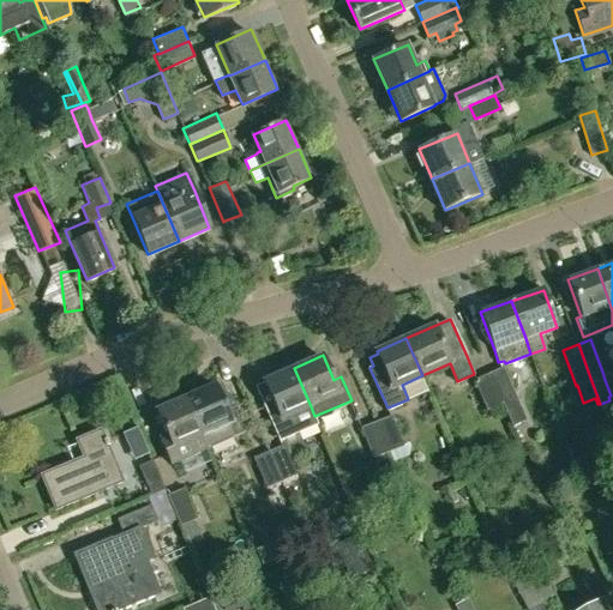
[(502,367),(488,373),(502,403),(505,410),(511,426),(526,420),(502,367)]
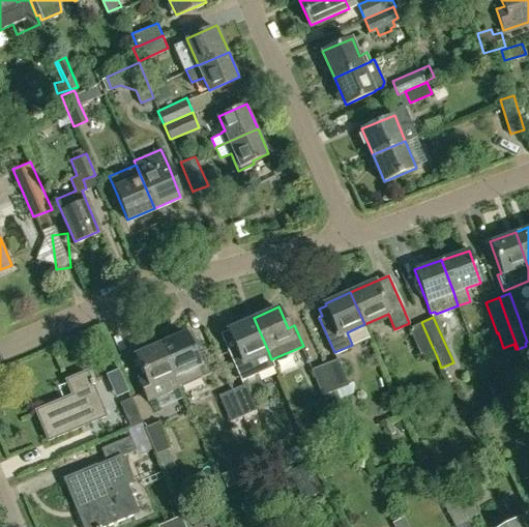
[(254,318),(228,329),(229,329),(221,332),(241,379),(273,364),(271,359),(268,351),(254,318)]
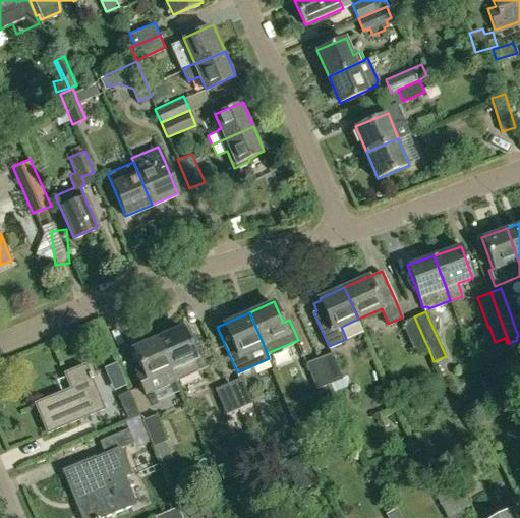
[(414,317),(401,322),(412,348),(414,347),(416,353),(428,348),(425,342),(414,317)]
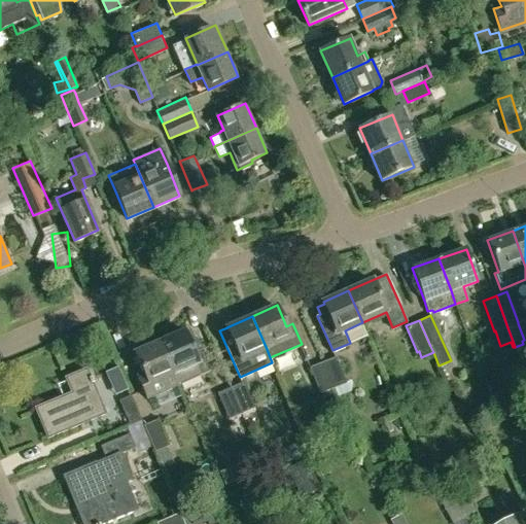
[(190,327),(160,341),(178,383),(209,370),(190,327)]
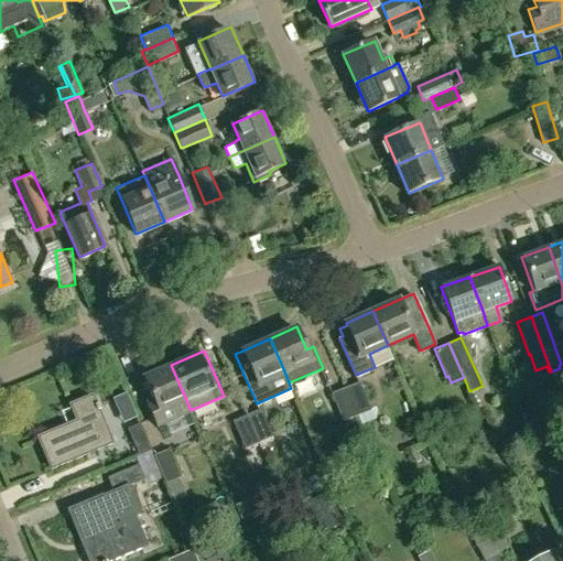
[(186,412),(191,410),(171,365),(144,377),(154,399),(148,402),(158,424),(168,420),(170,428),(190,419),(186,412)]
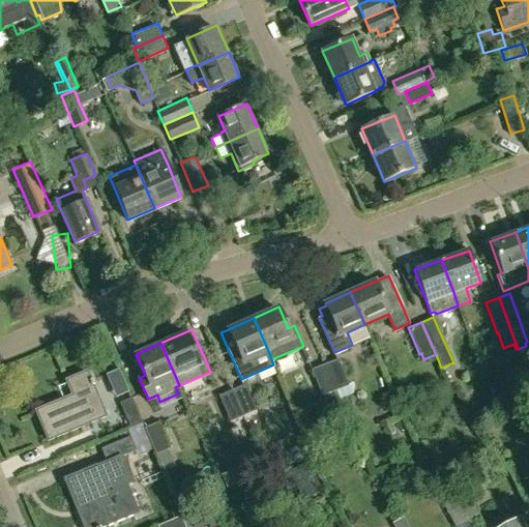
[(350,384),(339,357),(325,362),(335,389),(350,384)]
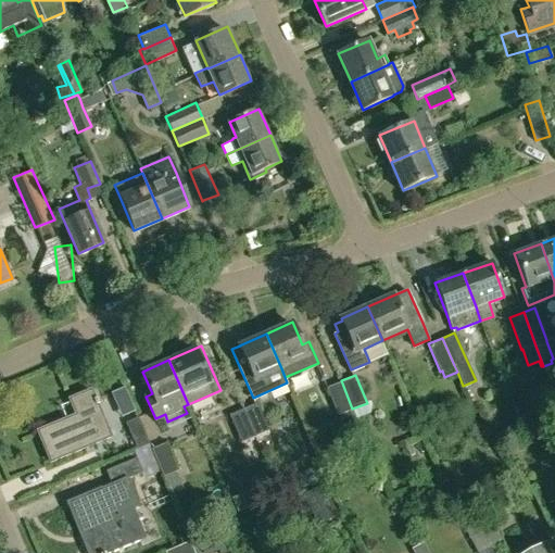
[(338,414),(352,409),(341,380),(327,386),(338,414)]
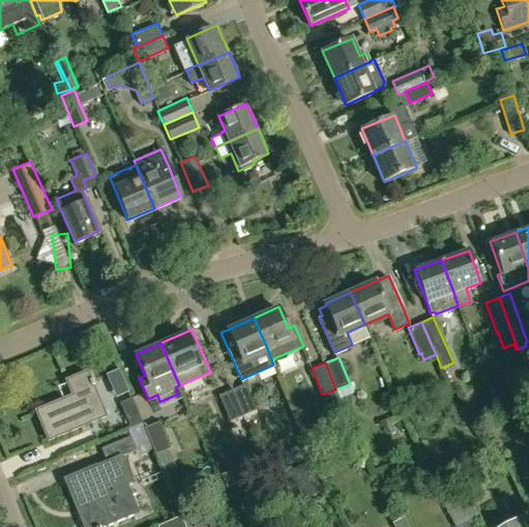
[(71,392),(34,409),(39,422),(47,439),(105,415),(86,372),(66,380),(71,392)]
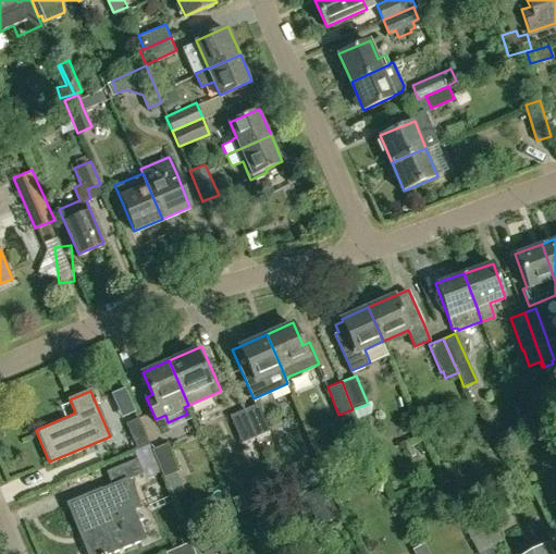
[(258,402),(245,408),(257,435),(270,430),(258,402)]
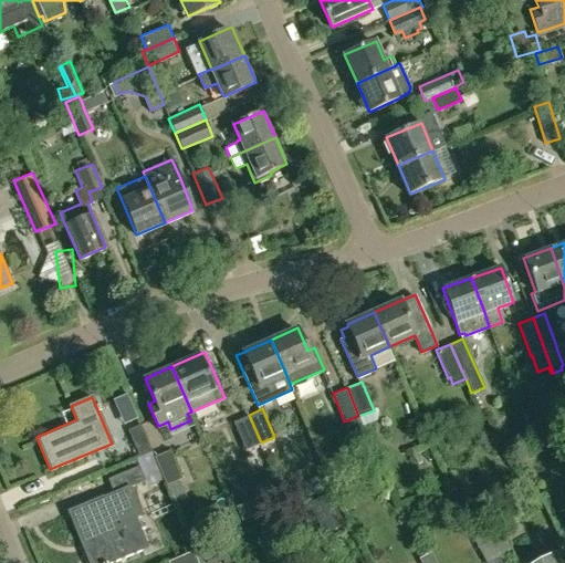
[(269,467),(259,444),(261,442),(249,415),(233,421),(247,449),(257,471),(269,467)]
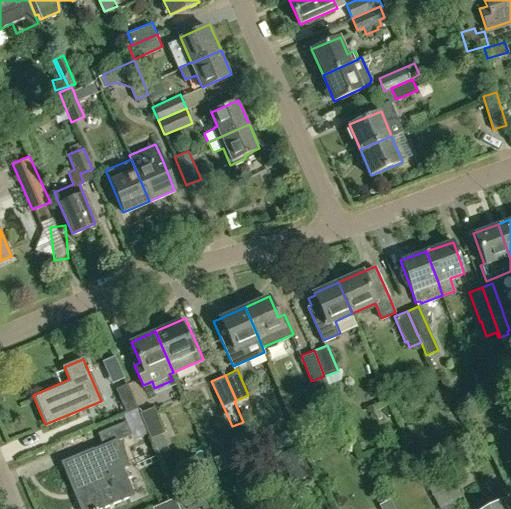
[(116,387),(126,411),(138,406),(128,382),(116,387)]
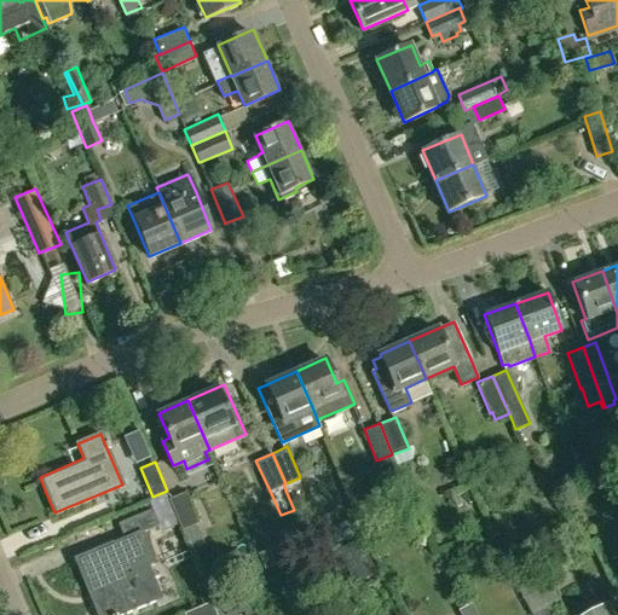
[(204,481),(208,494),(225,489),(221,476),(204,481)]
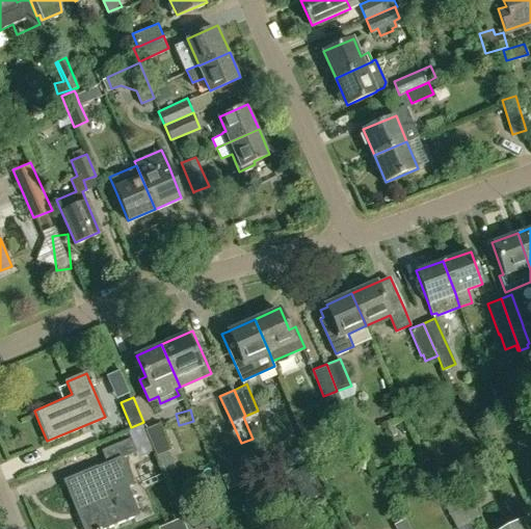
[(143,422),(131,427),(130,428),(140,453),(154,448),(145,427),(143,422)]
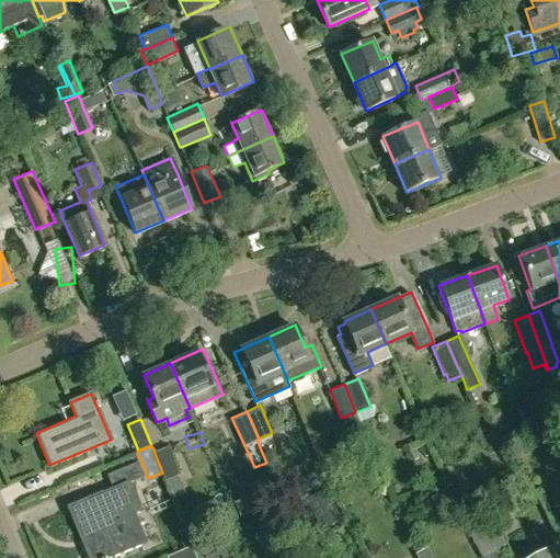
[(166,480),(166,479),(180,474),(168,445),(153,451),(162,473),(166,480)]
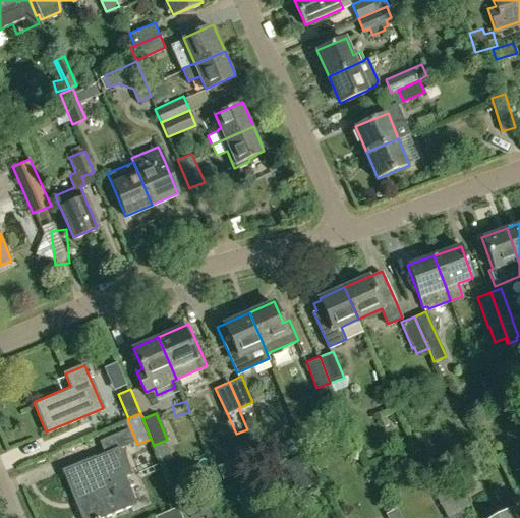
[(109,491),(106,482),(129,473),(118,447),(132,441),(127,427),(98,440),(104,452),(63,469),(82,517),(99,517),(130,505),(122,484),(109,491)]
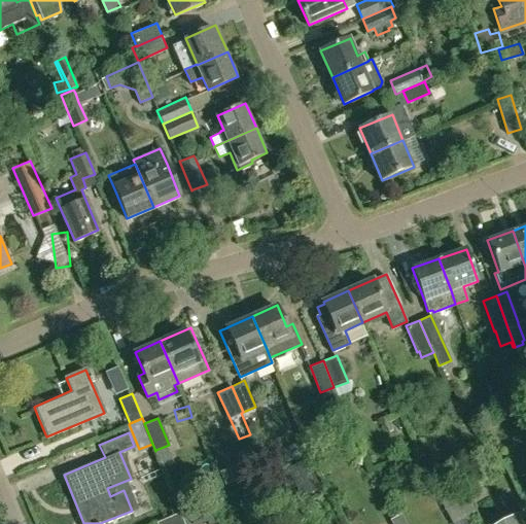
[(218,470),(224,484),(234,479),(228,466),(218,470)]
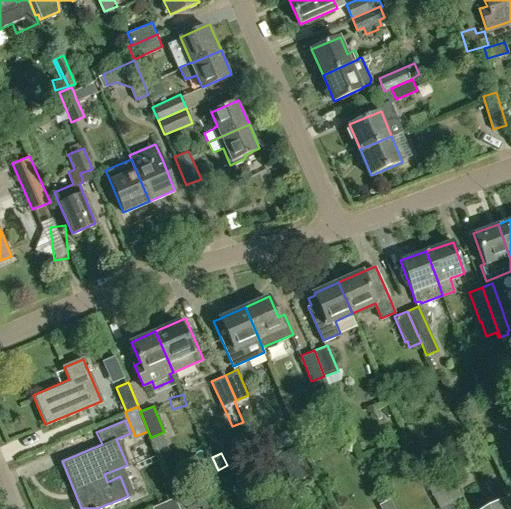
[(463,497),(453,478),(473,469),(467,457),(437,473),(452,502),(463,497)]
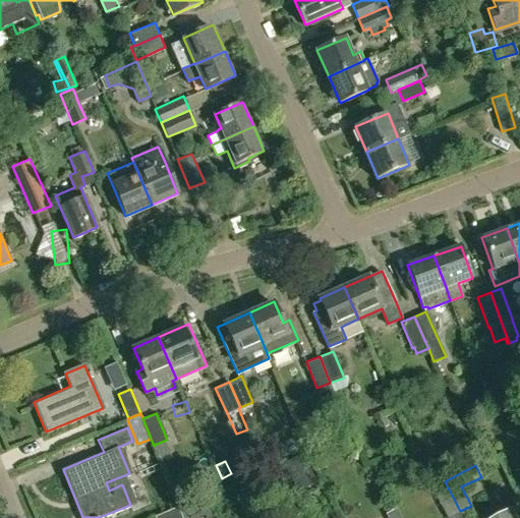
[(460,511),(445,481),(434,486),(449,517),(460,511)]
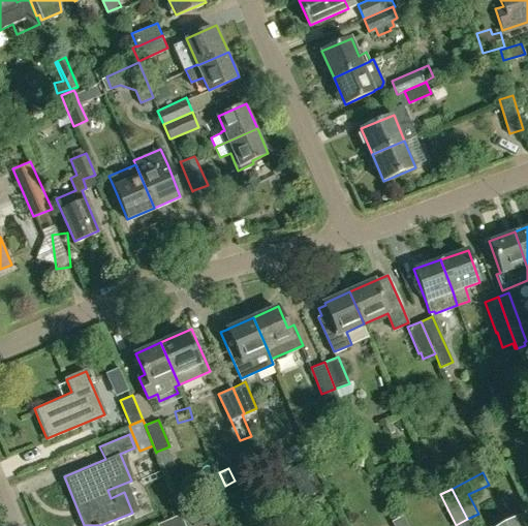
[(207,522),(208,525),(215,522),(209,508),(198,513),(204,523),(207,522)]
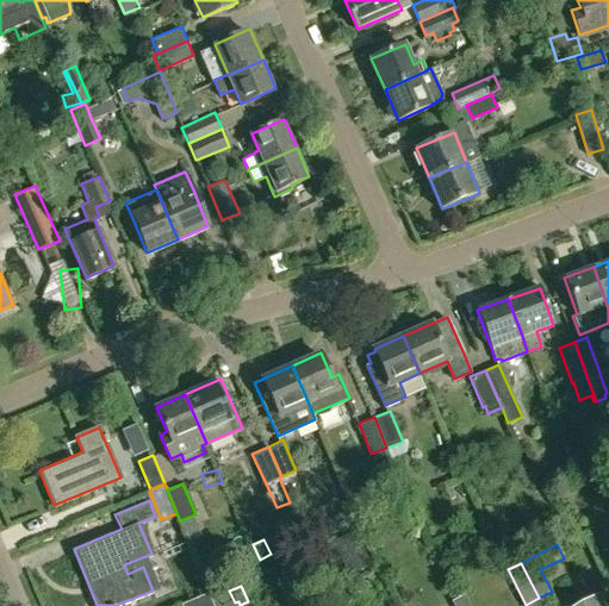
[(181,603),(182,605),(215,605),(209,591),(181,603)]
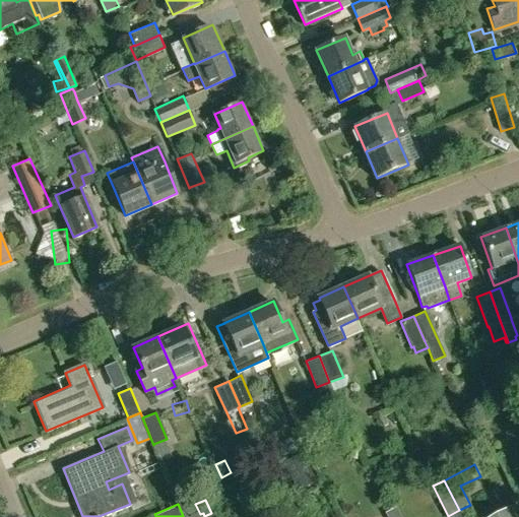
[(400,516),(395,506),(384,512),(386,516),(400,516)]
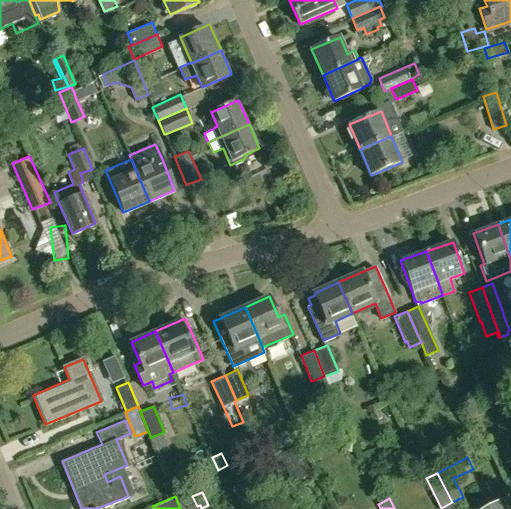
[(491,507),(487,498),(474,504),(476,508),(507,508),(503,500),(491,507)]
